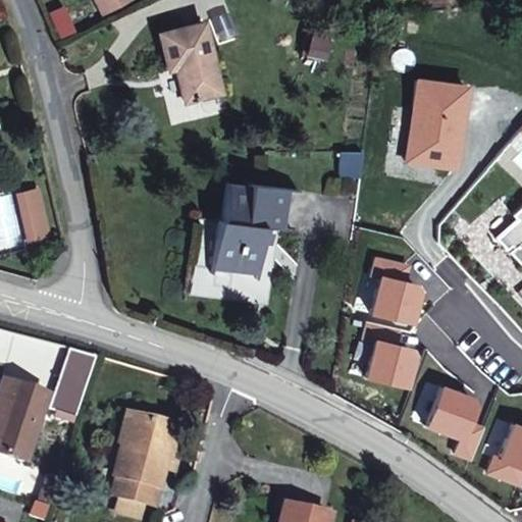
[(87,0),(98,21),(107,16),(98,0),(87,0)]
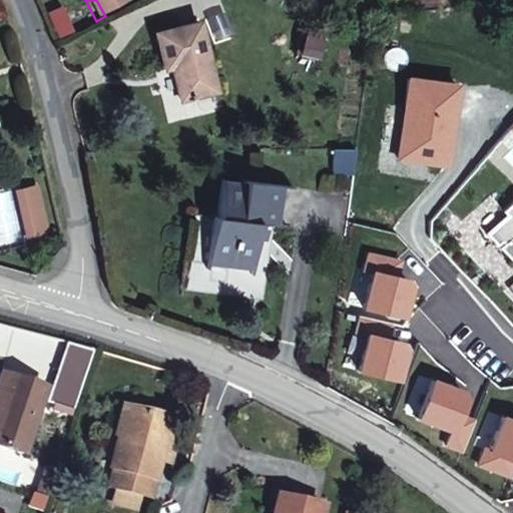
[(96,0),(105,16),(126,5),(123,0),(96,0)]
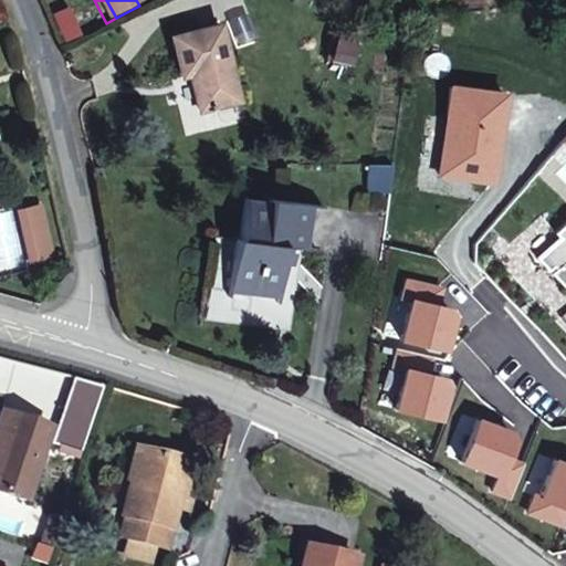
[(189,74),(199,111),(240,101),(223,25),(174,39),(182,75),(189,74)]
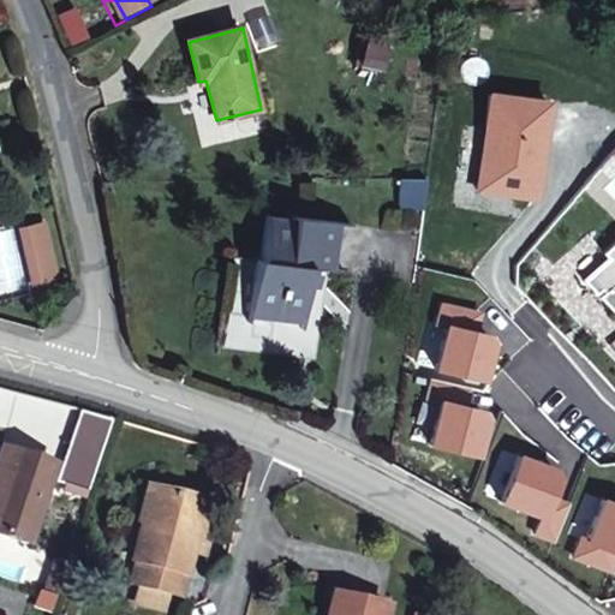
[(323,268),(330,219),(292,212),(292,219),(268,215),(261,257),(256,257),(248,314),(299,323),(308,266),(323,268)]
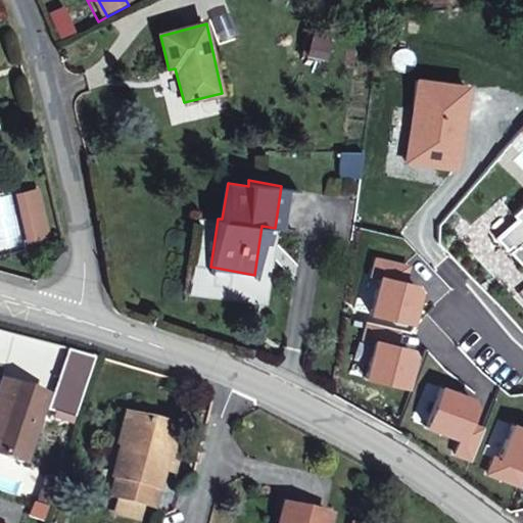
[(32,192),(16,195),(20,217),(37,214),(32,192)]
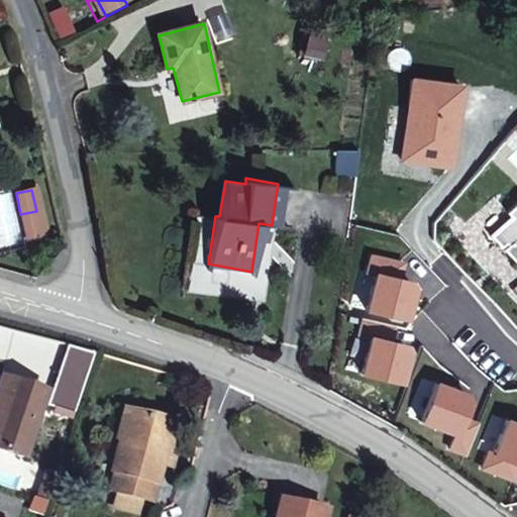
[(516,199),(507,210),(512,214),(494,232),(516,255),(516,282),(514,285),(516,287),(516,199)]
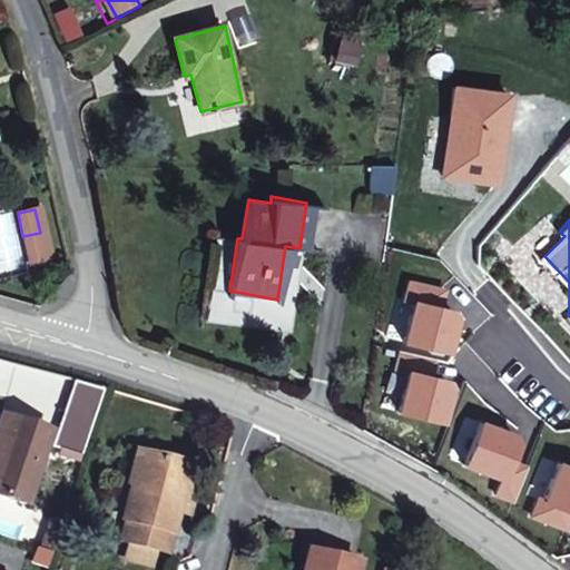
[(40,233),(22,236),(29,264),(46,259),(40,233)]
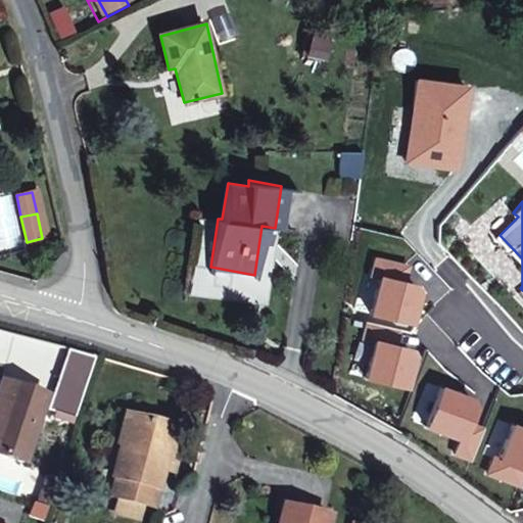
[(42,393),(0,381),(0,453),(22,461),(42,393)]
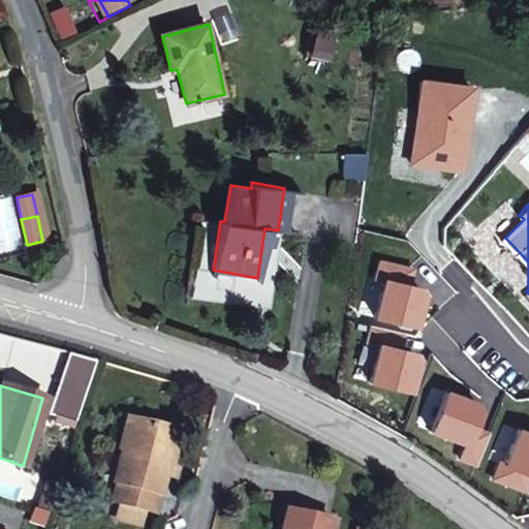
[(116,441),(127,443),(133,417),(120,414),(113,440),(116,441)]
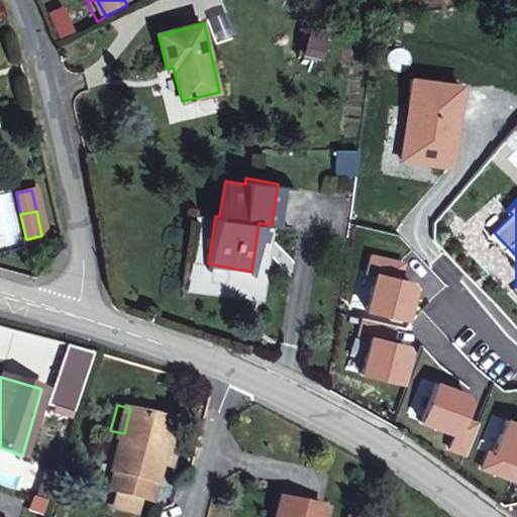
[(161,448),(170,417),(130,408),(124,433),(113,431),(108,464),(114,464),(110,489),(146,496),(157,448),(161,448)]
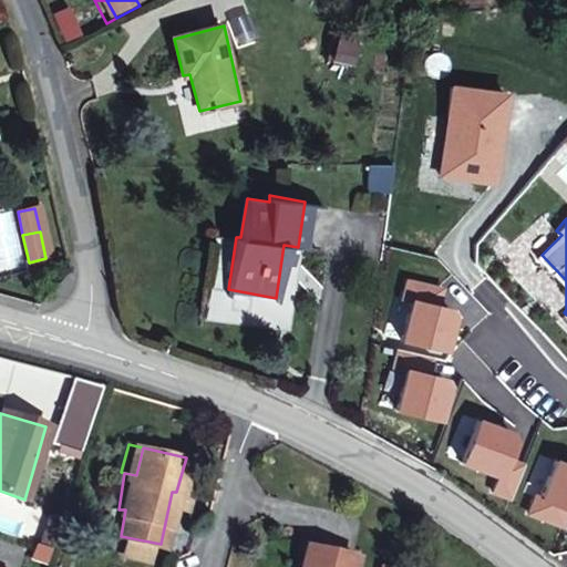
[(0,529),(1,531),(9,531),(10,527),(10,523),(7,521),(0,517),(0,529)]
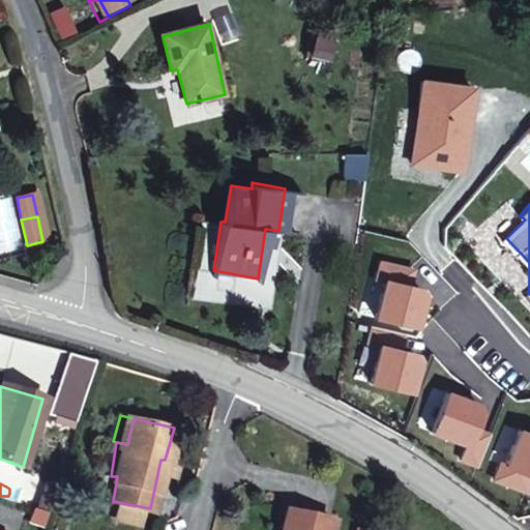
[(322,529),(327,508),(278,499),(271,529),(322,529)]
